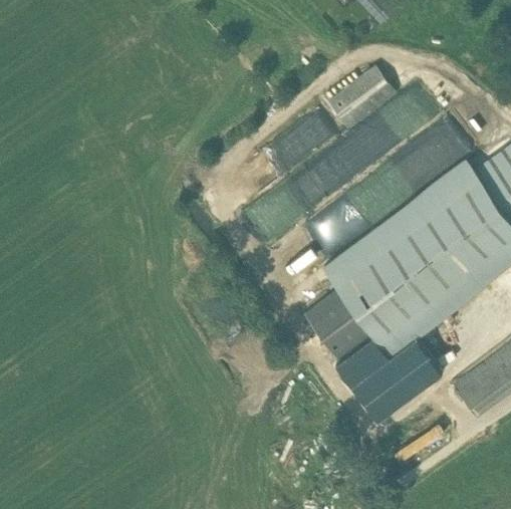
[(384,0),(355,0),(379,25),(395,11),(384,0)]
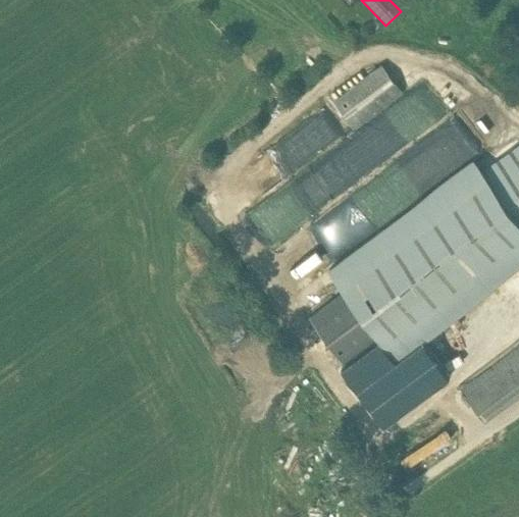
[(351,133),(400,96),(380,70),(331,107),(351,133)]
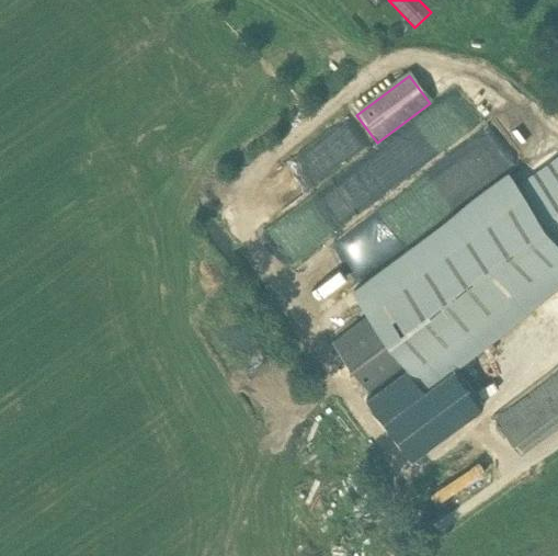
[(272,215),(365,157),(350,133),(257,191),(272,215)]
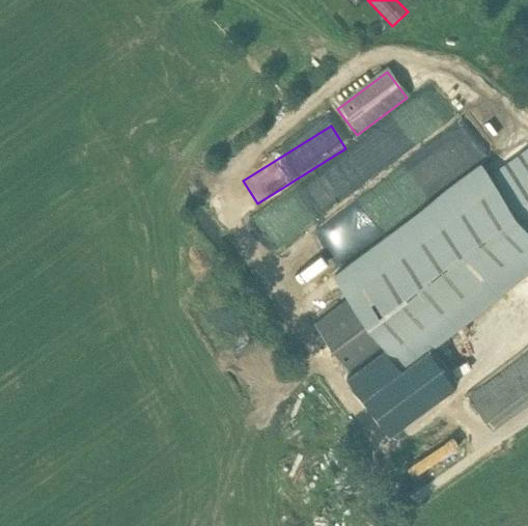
[(350,302),(314,326),(350,375),(344,379),(389,438),(455,387),(428,352),(527,277),(527,150),(527,149),(488,178),(479,167),(331,278),(350,302)]
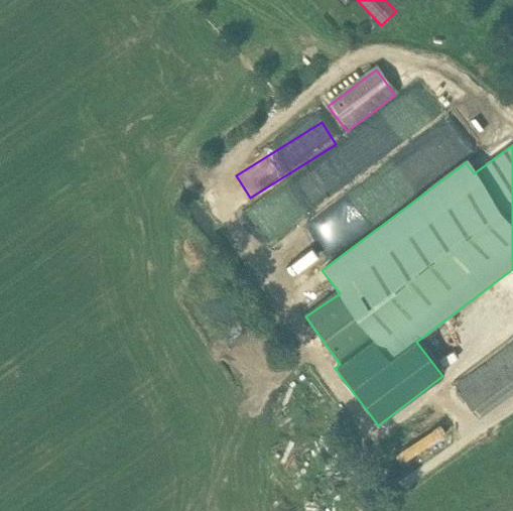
[(512,344),(455,388),(477,417),(512,389),(512,344)]
